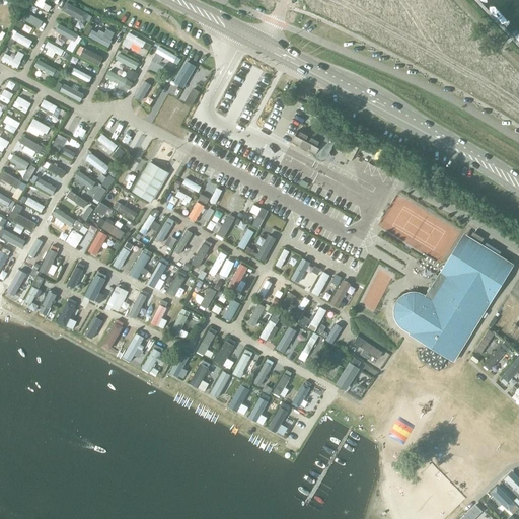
[(32,0),(31,3),(48,12),(51,7),(44,3),(45,0),(32,0)]
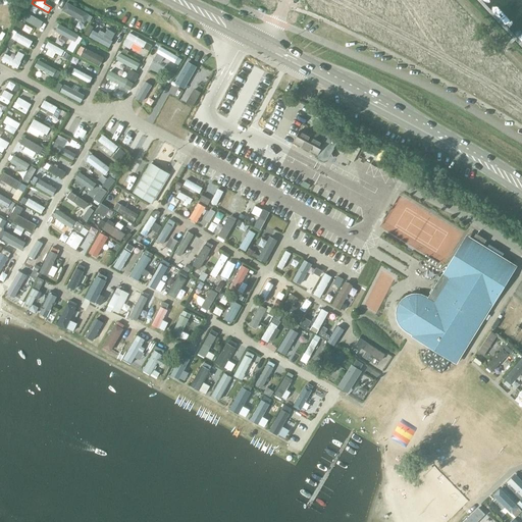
[(62,11),(84,23),(86,20),(89,22),(92,17),(89,15),(66,3),(62,11)]
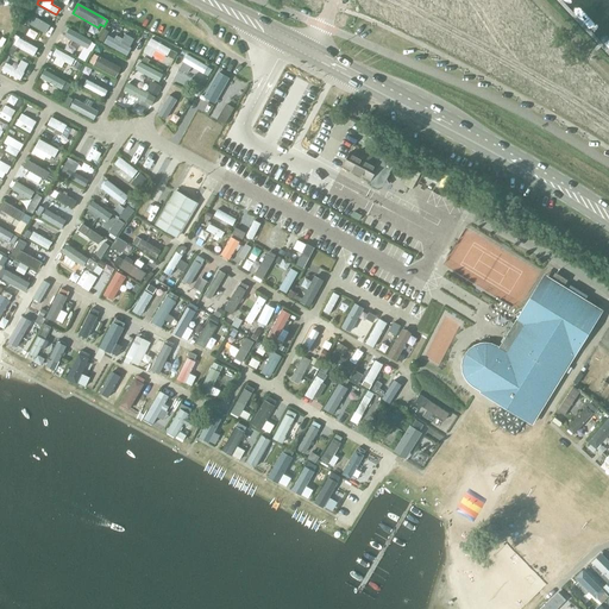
[(30,14),(25,22),(45,33),(50,26),(37,18),(33,16),(30,14)]
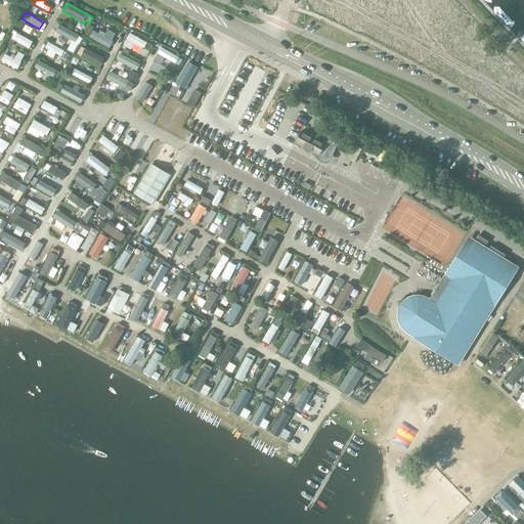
[(54,30),(79,44),(82,37),(57,24),(54,30)]
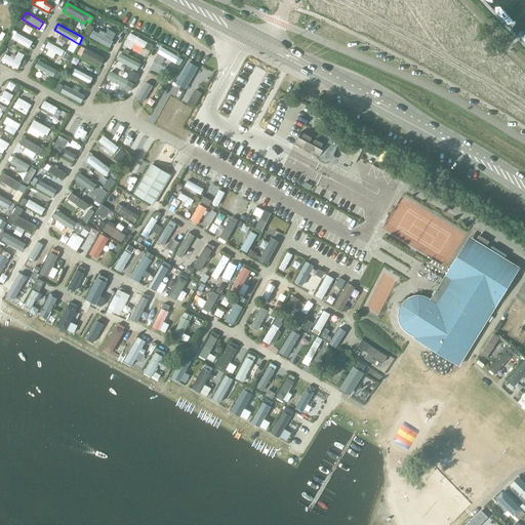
[(33,42),(16,33),(13,39),(12,40),(29,48),(33,42)]
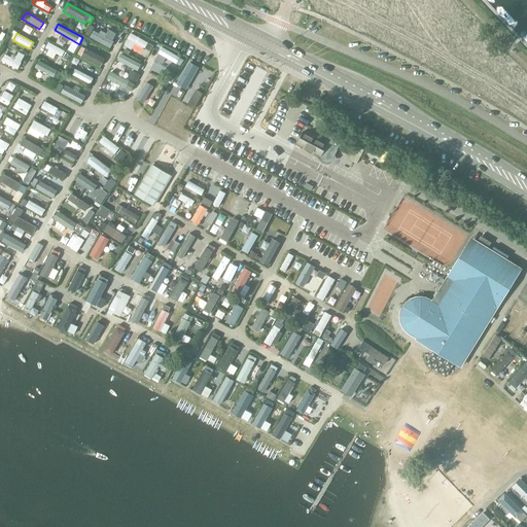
[(131,33),(124,45),(131,49),(134,43),(134,42),(144,48),(147,42),(131,33)]
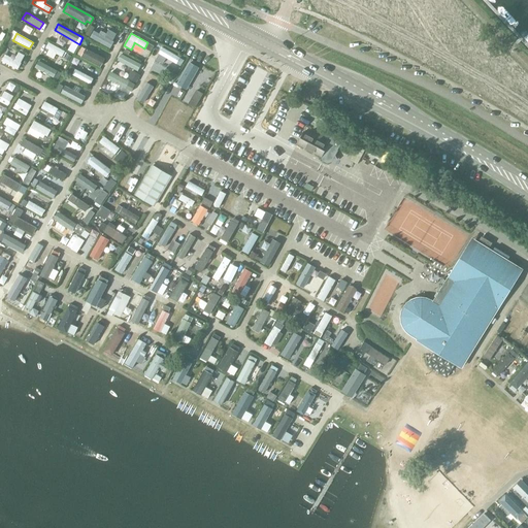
[(110,41),(98,34),(95,39),(107,47),(110,41)]
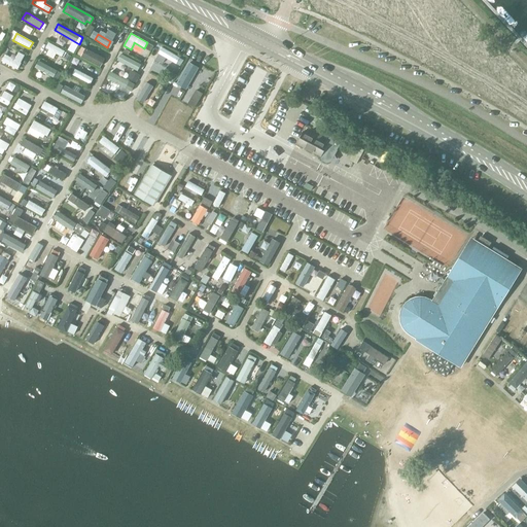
[(65,51),(48,42),(45,47),(53,51),(50,56),(55,57),(56,54),(62,57),(65,51)]
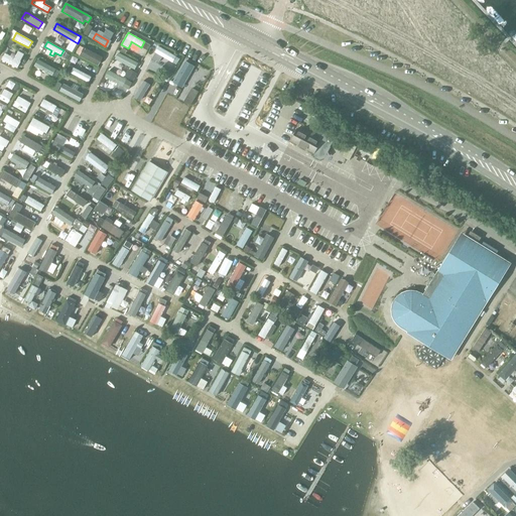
[(98,66),(102,57),(84,47),(83,47),(80,46),(76,53),(80,55),(79,55),(98,66)]
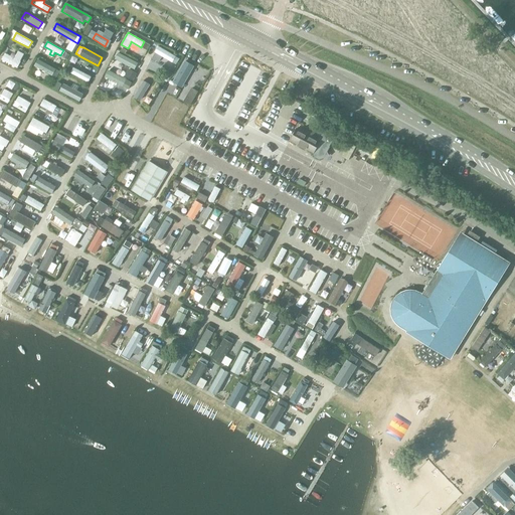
[(176,56),(158,46),(155,52),(176,64),(179,58),(175,56),(176,56)]
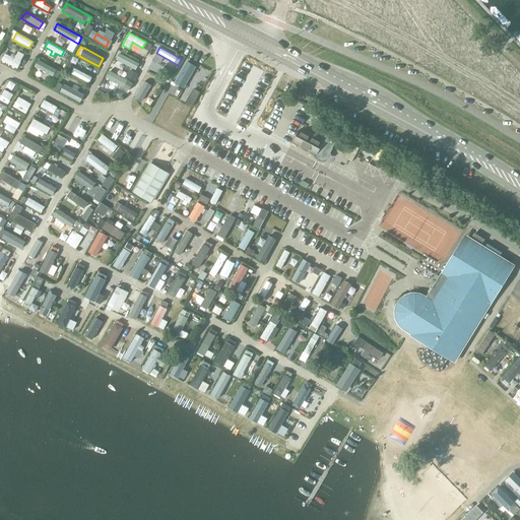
[(5,53),(1,60),(17,69),(20,62),(5,53)]
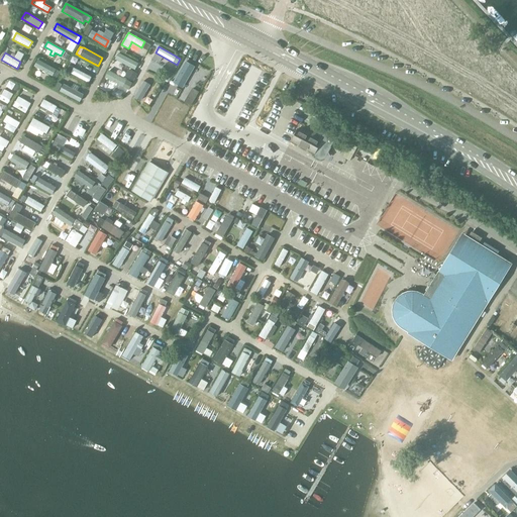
[(117,53),(115,58),(112,64),(117,67),(120,61),(121,62),(120,65),(129,69),(130,66),(136,69),(136,68),(139,63),(117,53)]
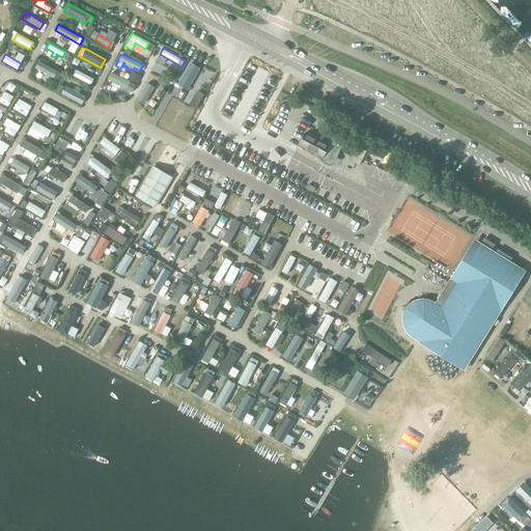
[(165,70),(167,63),(159,60),(156,66),(165,70)]
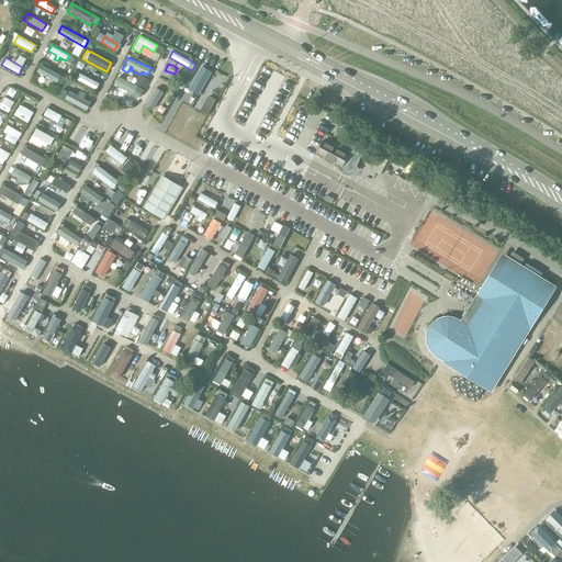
[(60,75),(41,65),(37,71),(57,82),(62,85),(65,78),(60,76),(60,75)]
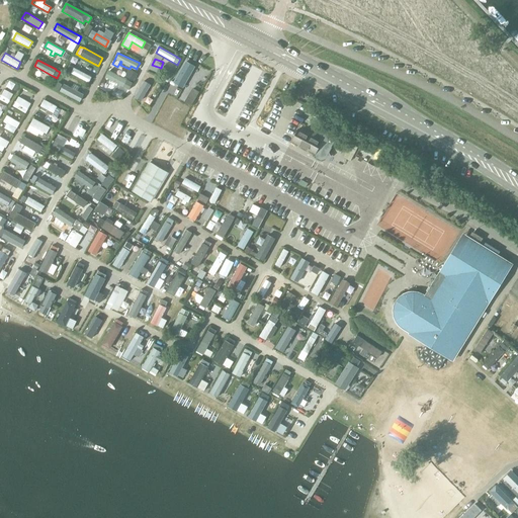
[(190,64),(178,85),(185,89),(197,68),(190,64)]
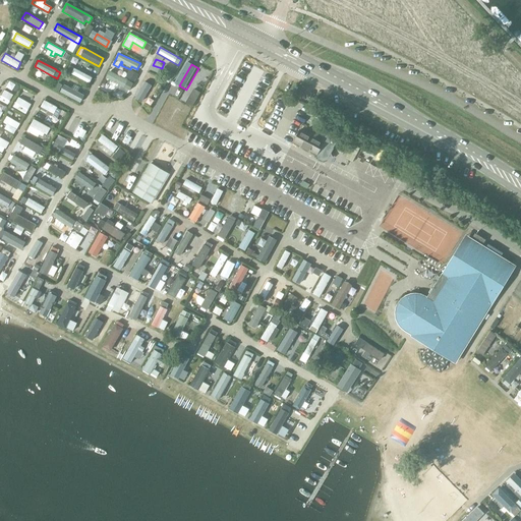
[(93,80),(97,74),(77,65),(74,71),(93,80)]
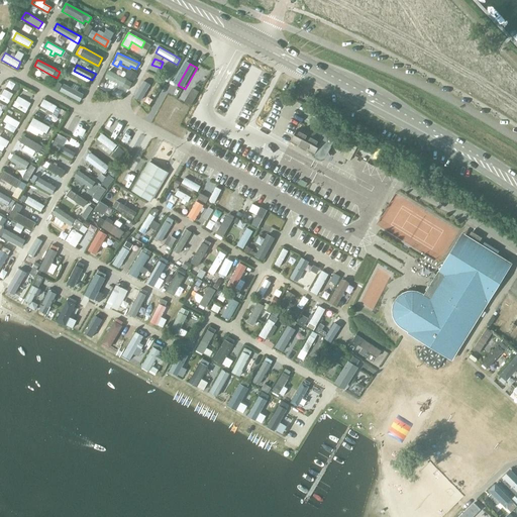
[(126,80),(109,71),(105,77),(122,87),(126,80)]
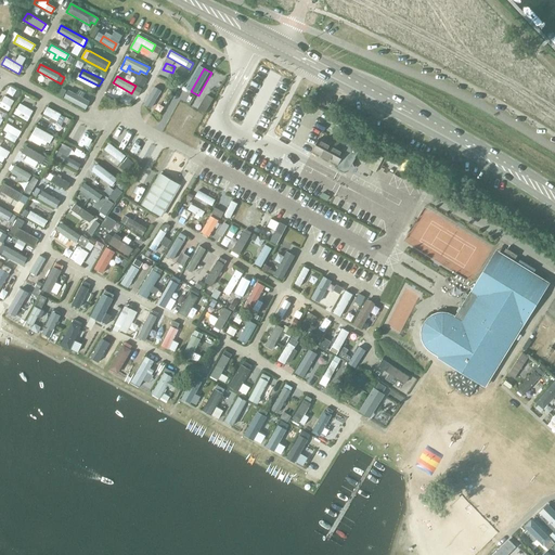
[(138,76),(134,82),(143,87),(146,81),(138,76)]
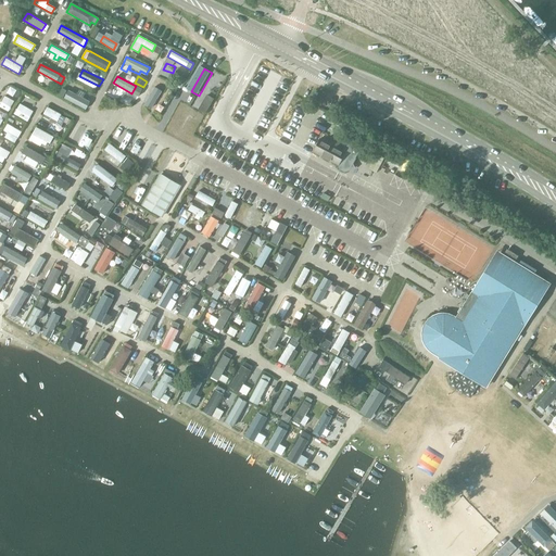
[(154,89),(144,104),(151,109),(160,92),(154,89)]
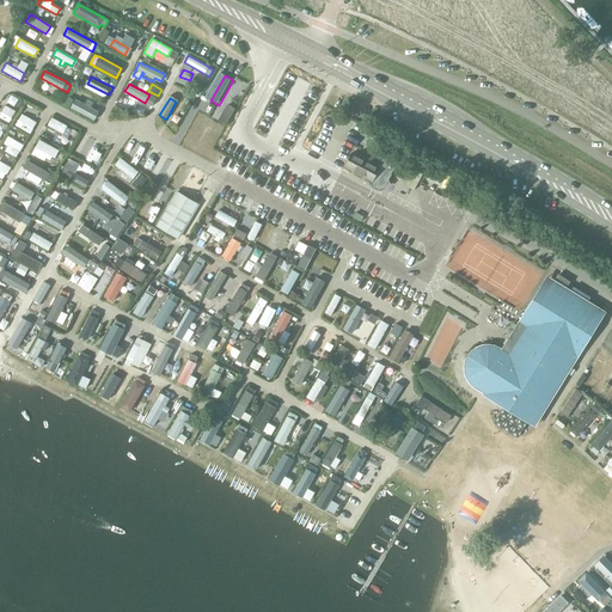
[(97,112),(78,102),(73,109),(93,120),(97,112)]
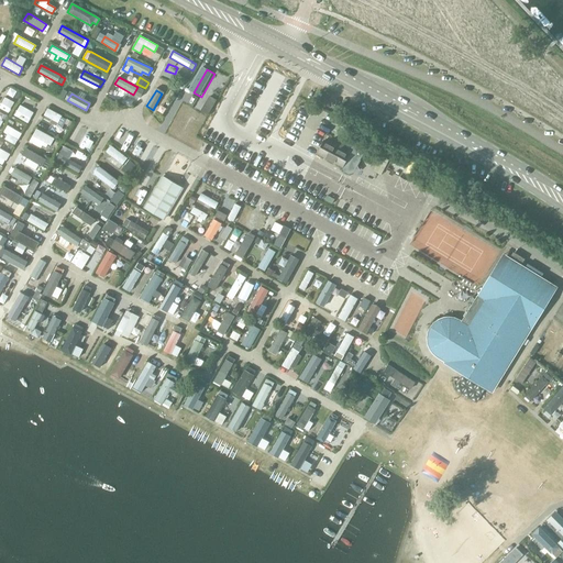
[(191,108),(185,105),(174,125),(181,129),(191,108)]
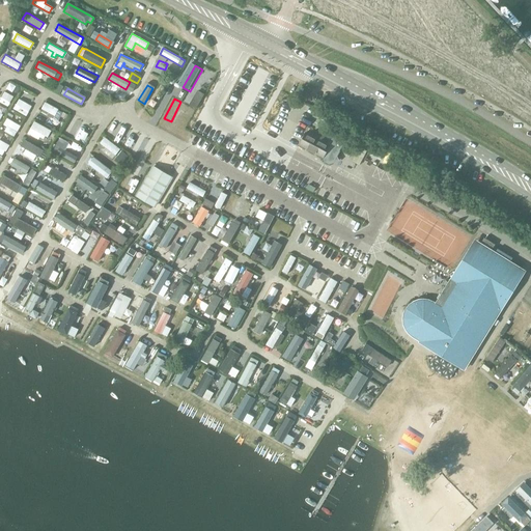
[(193,100),(190,105),(196,109),(199,104),(193,100)]
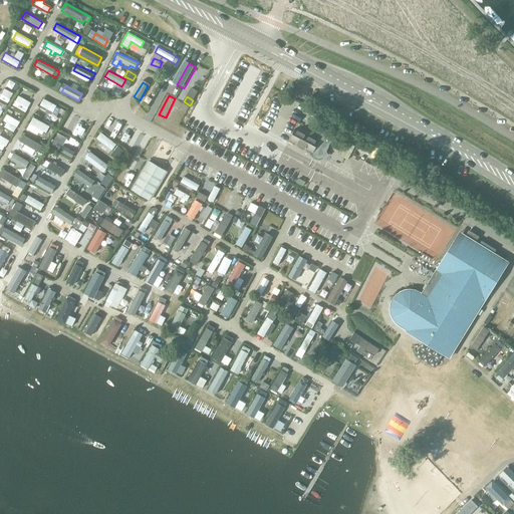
[(56,106),(43,98),(40,105),(46,109),(45,112),(50,114),(51,111),(53,112),(56,106)]
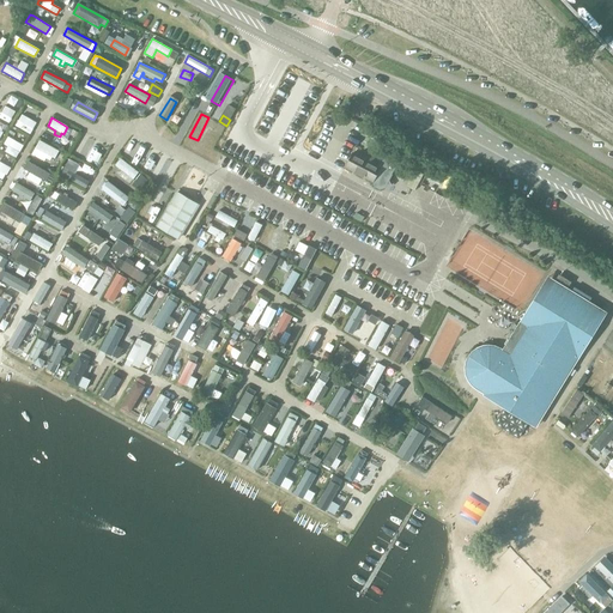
[(206,144),(225,153),(237,131),(218,121),(206,144)]
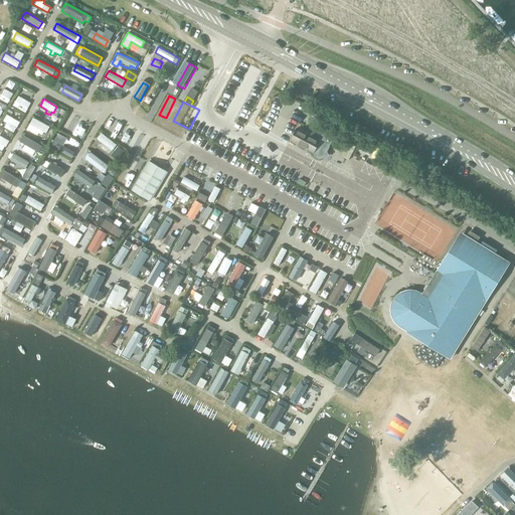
[(15,107),(15,115),(24,115),(24,107),(15,107)]
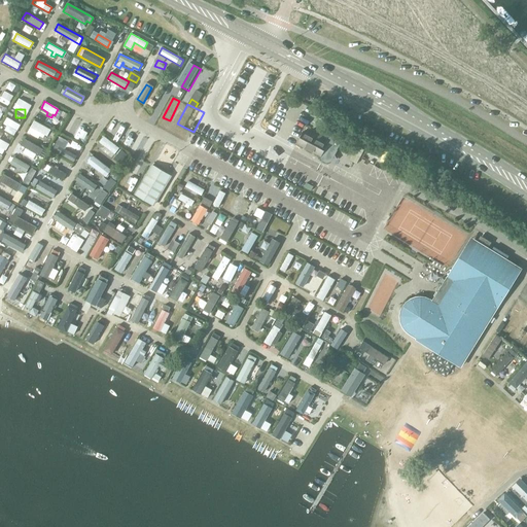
[(50,130),(34,120),(30,127),(41,133),(39,136),(43,138),(45,135),(47,136),(50,130)]
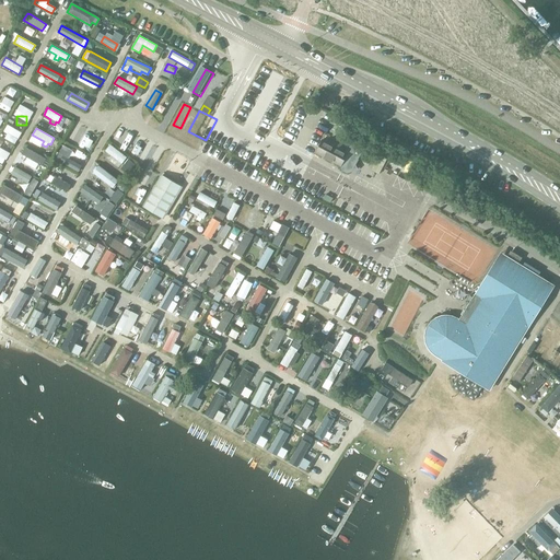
[(92,151),(96,144),(81,136),(78,142),(92,151)]
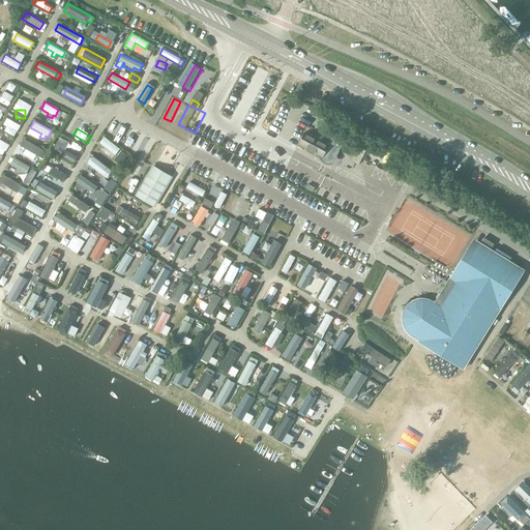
[(333,134),(327,145),(322,142),(325,137),(321,135),(314,131),(312,136),(304,133),(298,144),(322,157),(322,156),(324,162),(328,164),(332,163),(343,143),(336,140),(339,136),(333,134)]
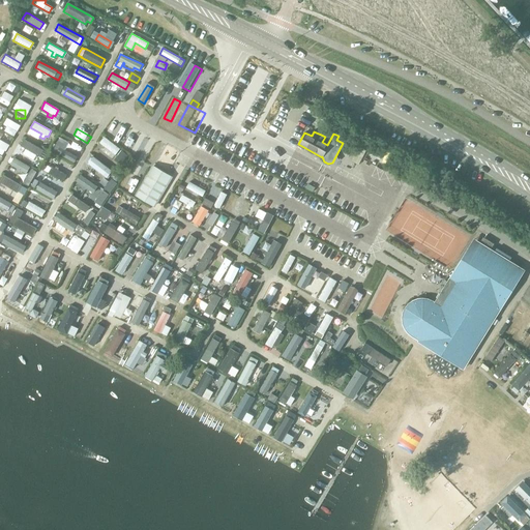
[(120,149),(105,137),(99,143),(115,155),(120,149)]
